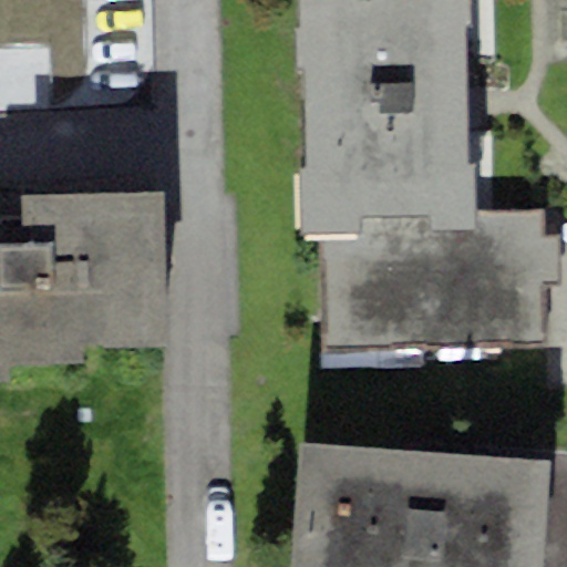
[(0,0),(0,113),(26,113),(58,106),(74,101),(86,81),(79,0),(0,0)]
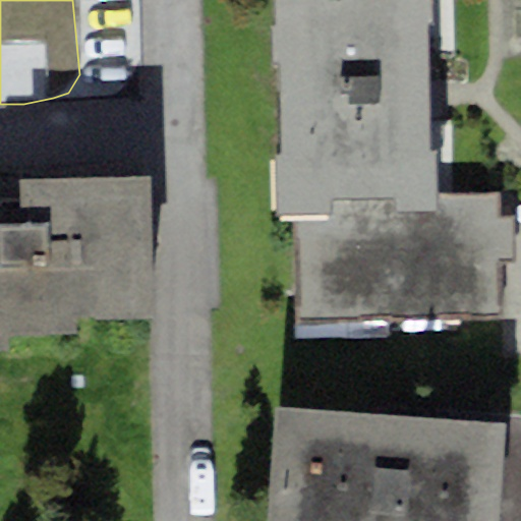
[(276,0),(277,25),(272,25),(273,69),(282,68),(285,155),(274,155),(276,218),(293,218),(438,214),(437,193),(436,153),(430,153),(427,25),(433,25),(431,0),(276,0)]
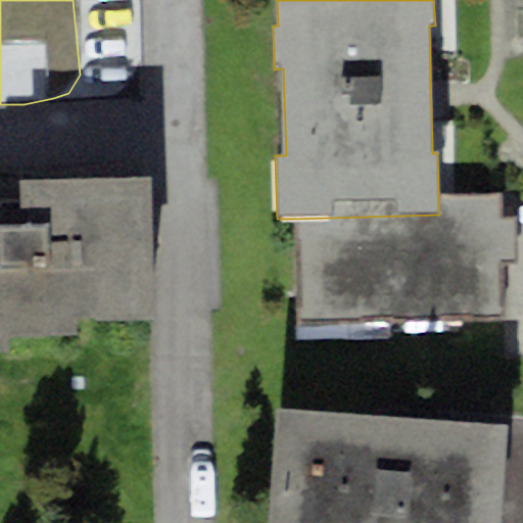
[(151,177),(19,180),(19,209),(0,208),(0,353),(6,353),(6,337),(74,336),(74,321),(154,320),(151,177)]
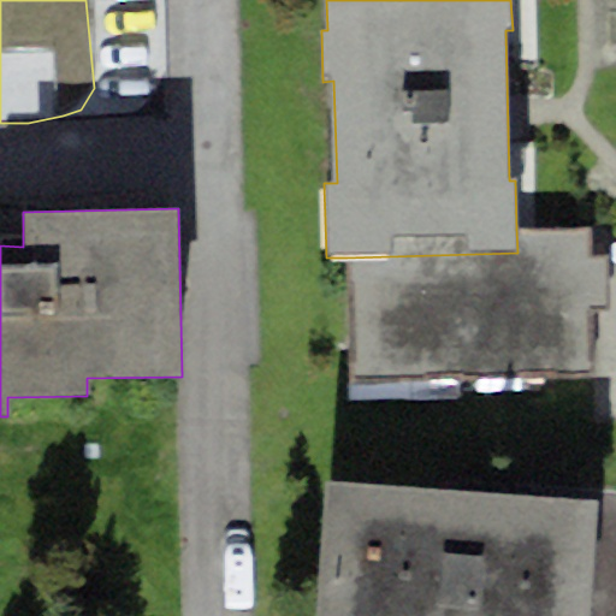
[(588,227),(516,229),(517,253),(347,258),(349,383),(592,377),(590,309),(608,309),(606,258),(590,258),(588,227)]
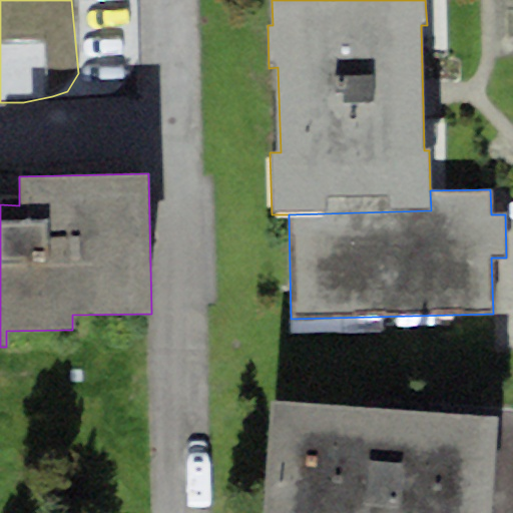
[(490,512),(497,418),(270,402),(261,512),(490,512)]
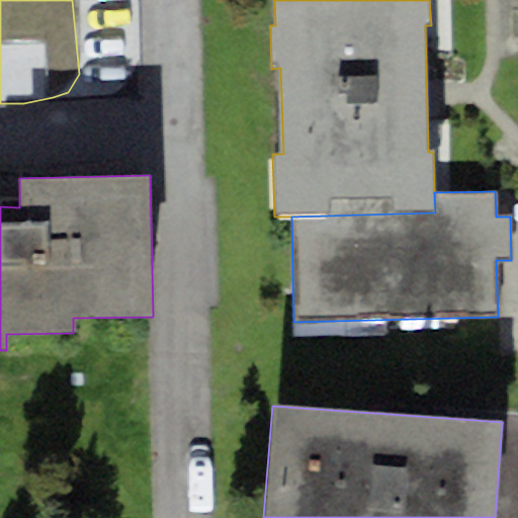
All buildings are outlined.
